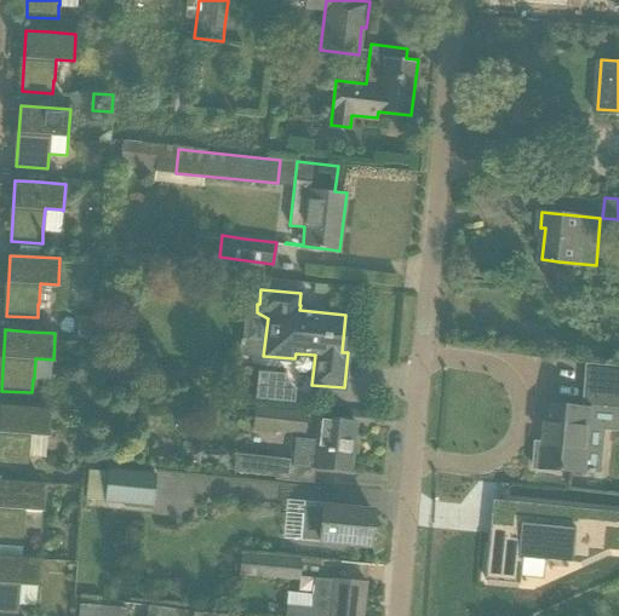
[(103,362),(102,380),(120,381),(121,363),(103,362)]
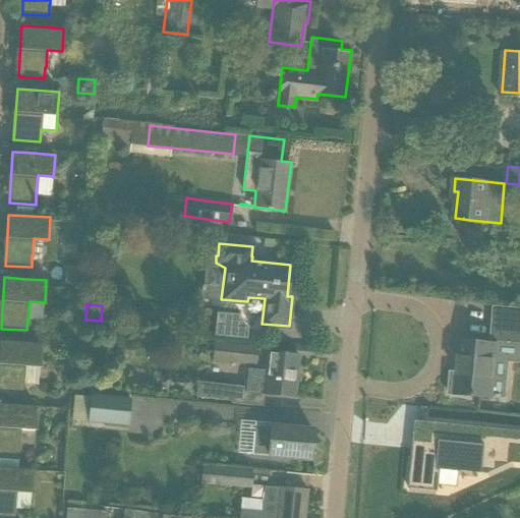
[(519,323),(496,321),(494,338),(519,340),(519,323)]
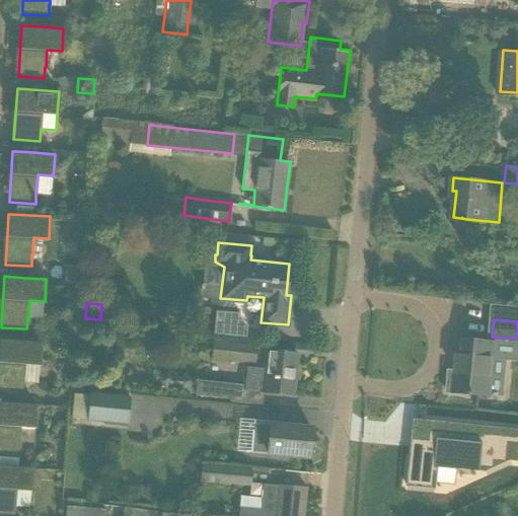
[(23,380),(24,363),(40,364),(42,342),(20,341),(0,339),(0,389),(3,390),(22,391),(23,380)]
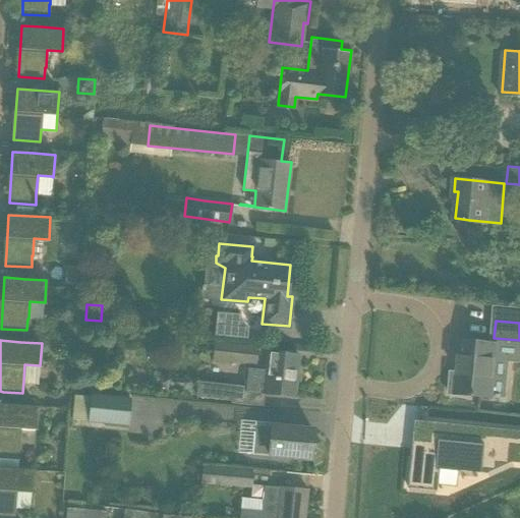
[(462,340),(459,371),(453,370),(451,392),(461,393),(493,396),(498,343),(462,340)]
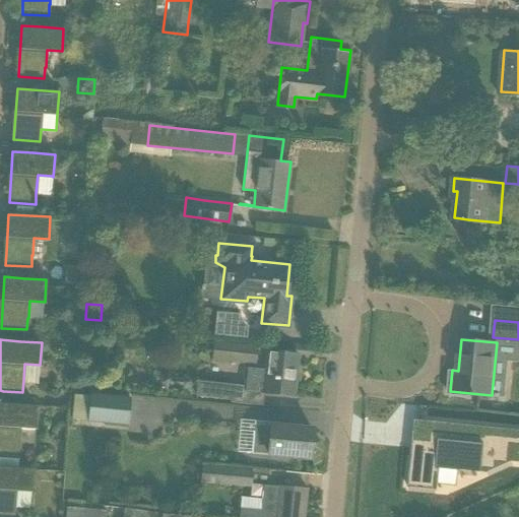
[(257,346),(232,343),(214,341),(212,358),(255,363),(257,346)]
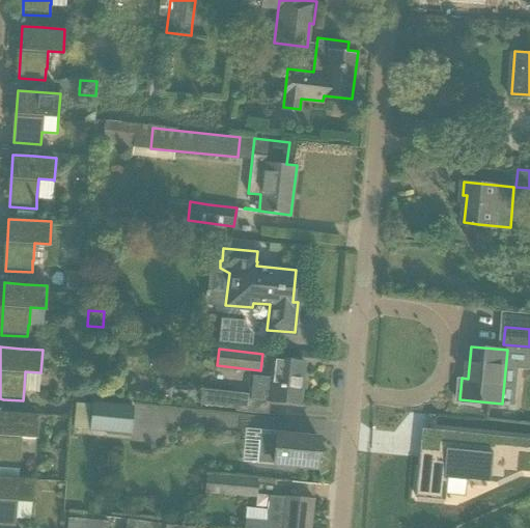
[(254,376),(251,398),(300,404),(304,361),(274,358),(272,378),(254,376)]
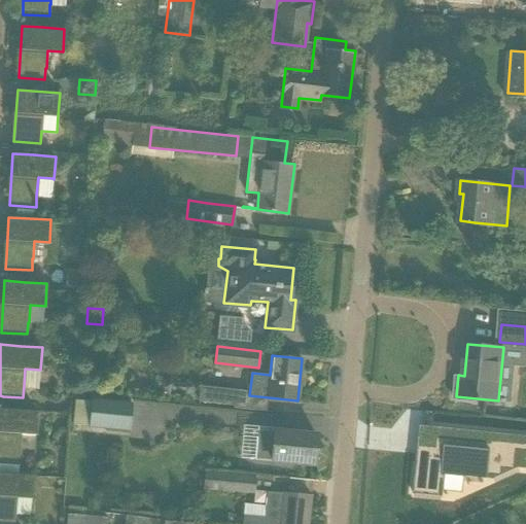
[(175,386),(186,388),(188,390),(191,390),(196,387),(196,384),(193,380),(189,380),(186,382),(175,381),(171,377),(166,379),(165,385),(169,389),(175,386)]
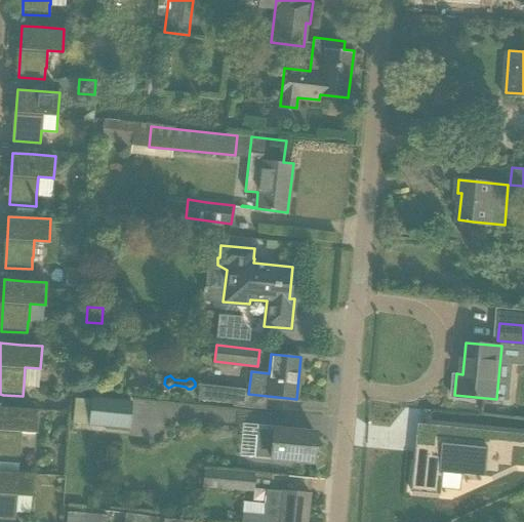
[(200,385),(199,398),(233,402),(235,389),(200,385)]
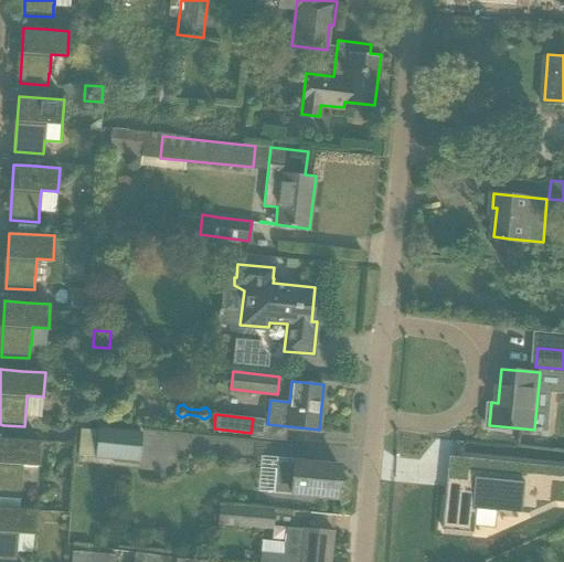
[(98,427),(95,456),(139,460),(141,432),(98,427)]
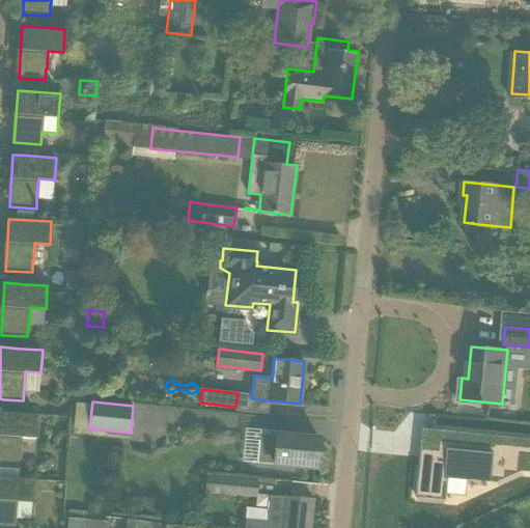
[(0,463),(19,465),(21,436),(36,437),(38,414),(0,411),(0,463)]
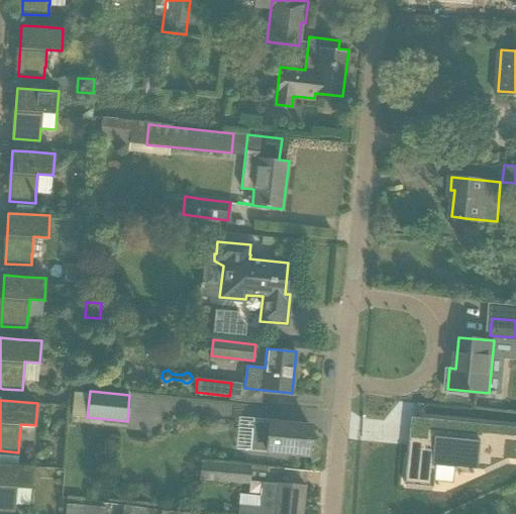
[(408,464),(406,483),(435,486),(437,464),(485,469),(509,457),(515,457),(515,425),(413,415),(410,443),(417,443),(415,464),(408,464)]
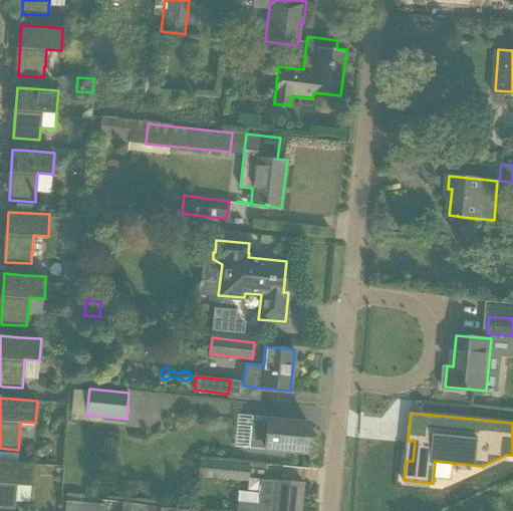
[(308,424),(276,421),(252,419),(250,447),(306,452),(308,424)]
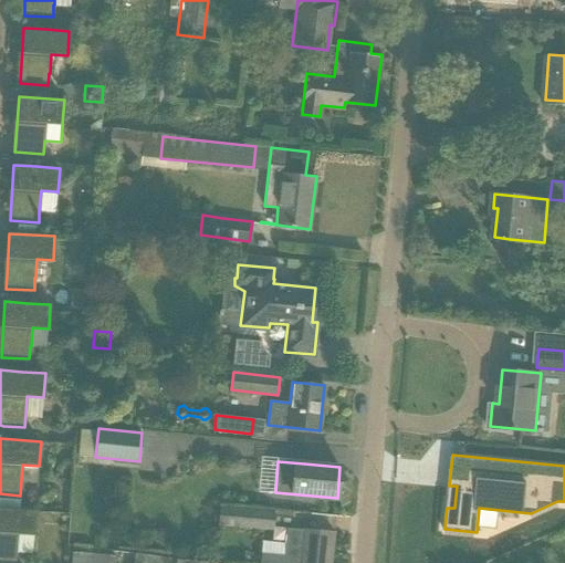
[(275,510),(221,506),(219,524),(274,529),(275,510)]
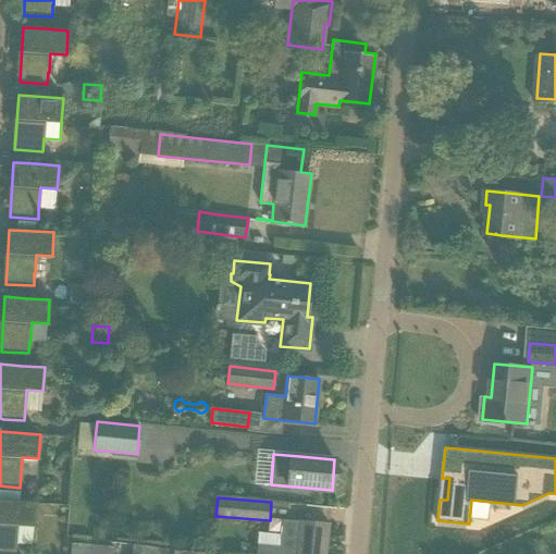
[(0,553),(14,553),(15,543),(16,543),(17,525),(34,526),(35,502),(0,499),(0,553)]
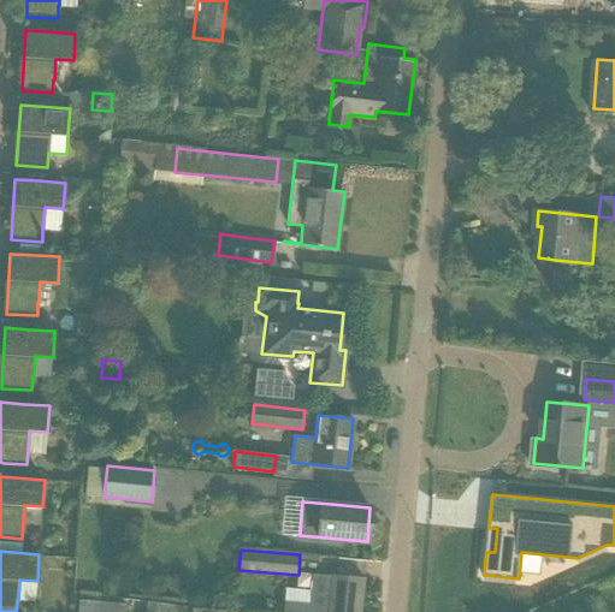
[(360,611),(364,578),(313,574),(312,589),(285,587),(283,611),(360,611)]
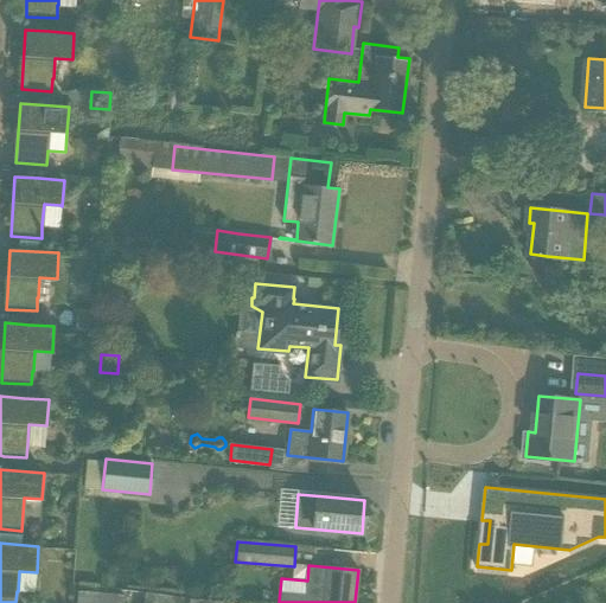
[(77,602),(115,602),(116,592),(78,590),(77,602)]
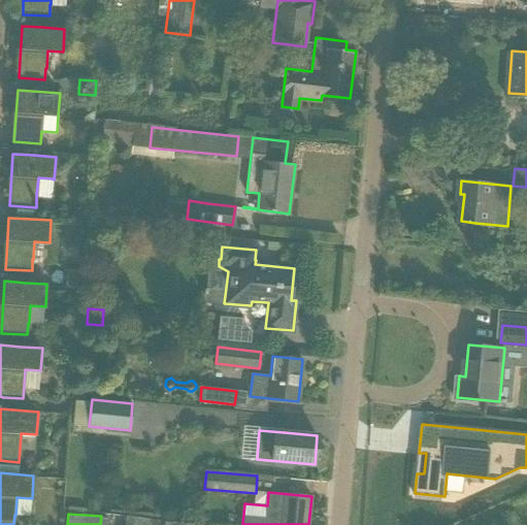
[(202,524),(203,524),(165,521),(127,516),(126,524),(202,524)]
